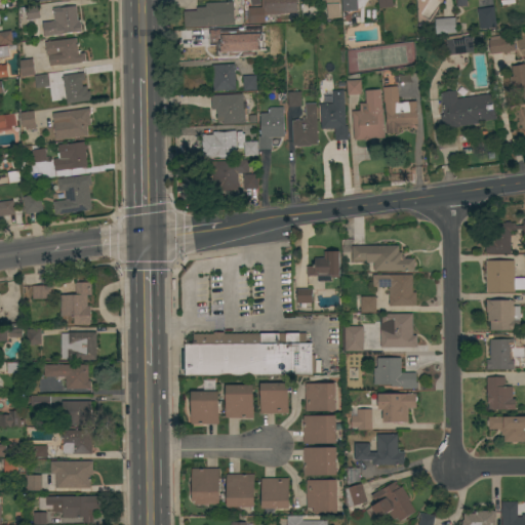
[(294,0),(295,12),(265,14),(266,23),(247,24),(246,8),(260,7),(259,0),(294,0)]
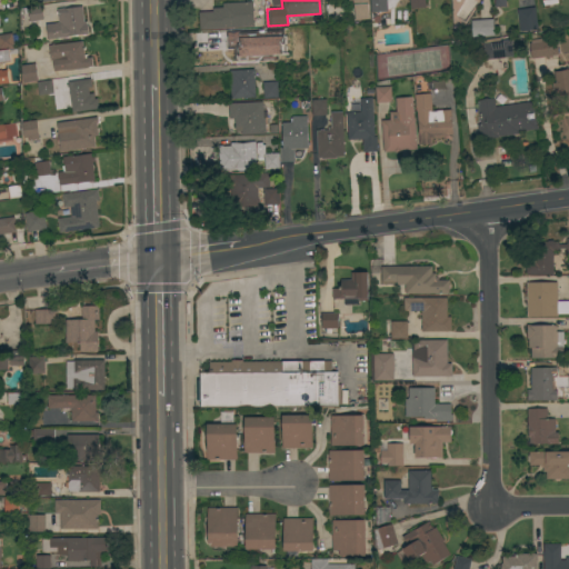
[(366,0),(368,19),(353,20),(352,0),(347,1),(347,0),(366,0)]
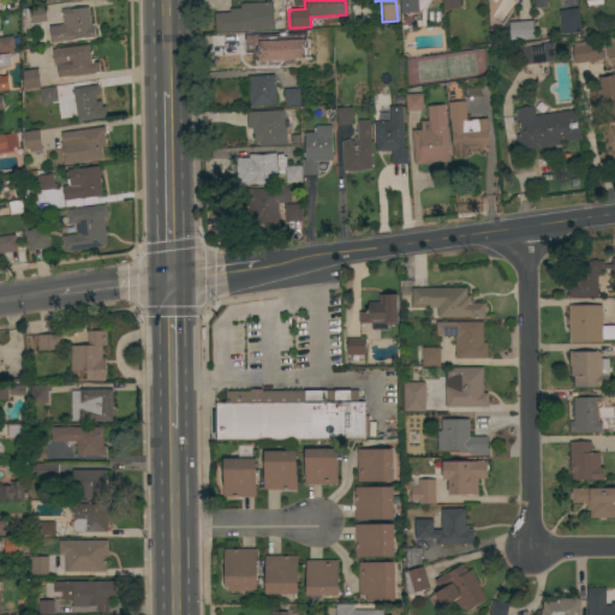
[(399,0),(416,0),(417,12),(400,13),(399,0)]
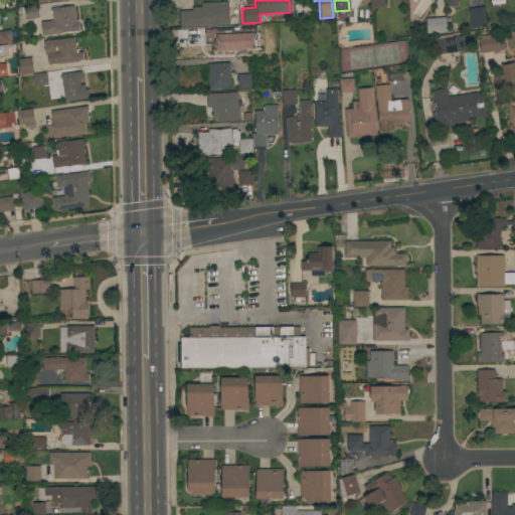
[(368,0),(368,9),(382,8),(381,0),(368,0)]
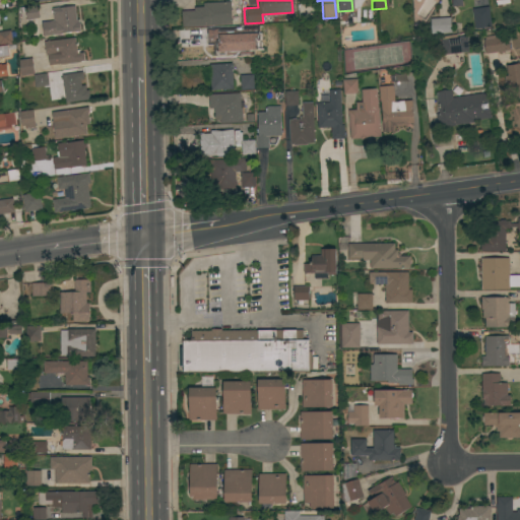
[(230,2),(231,24),(181,27),(180,11),(193,10),(193,7),(202,7),(202,3),(230,2)]
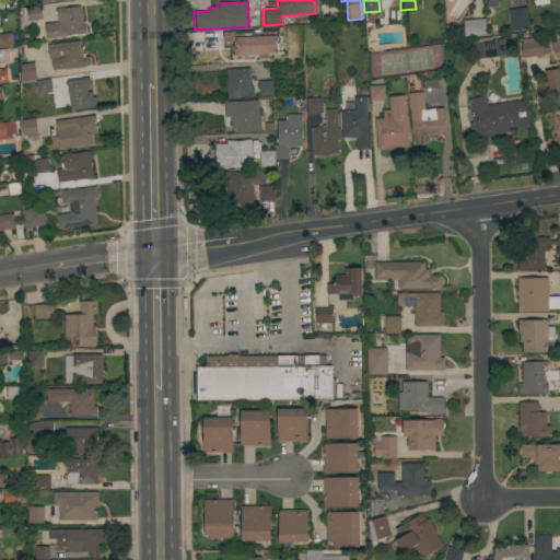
[(39,7),(42,20),(27,21),(26,8),(39,7)]
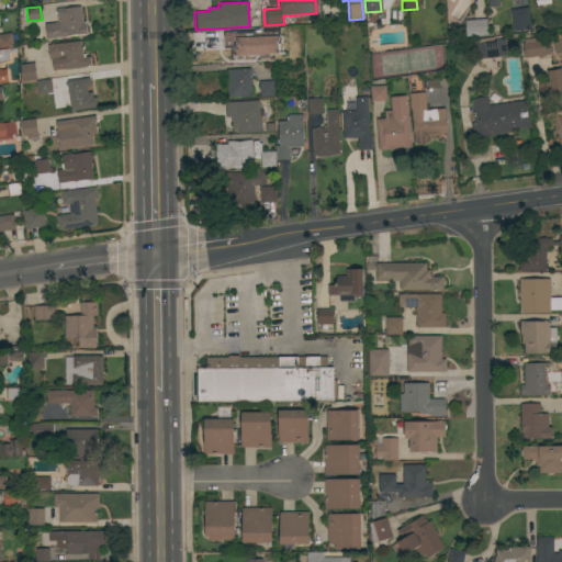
[(81,22),(83,22),(86,34),(46,40),(44,24),(57,23),(55,9),(63,8),(63,9),(79,7),(81,22)]
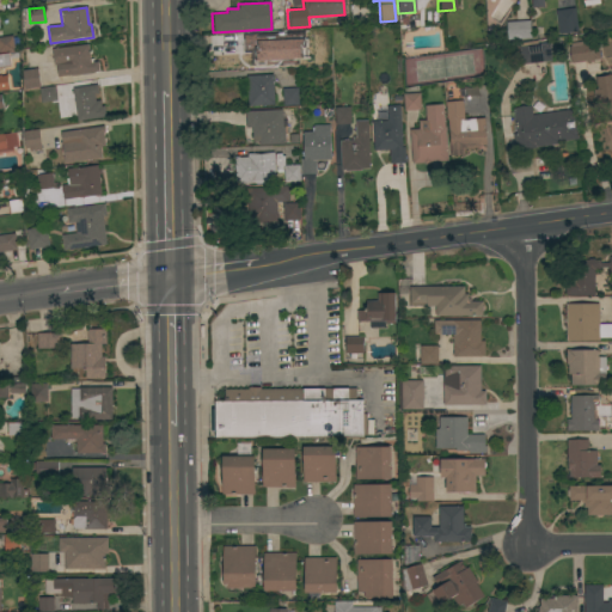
[(574,8),(577,31),(558,35),(555,11),(574,8)]
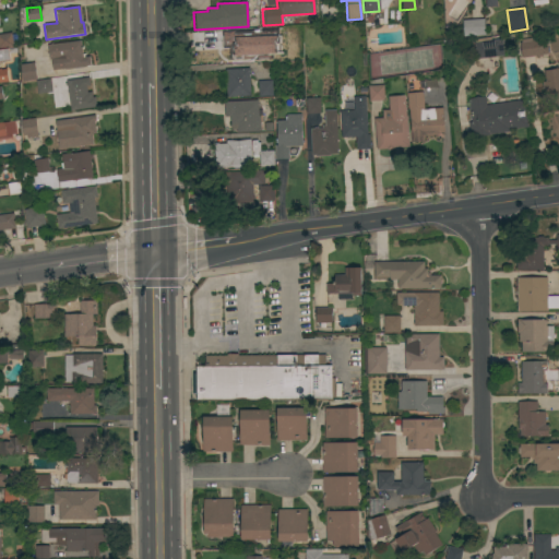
[(463,36),(462,21),(483,19),(484,35),(463,36)]
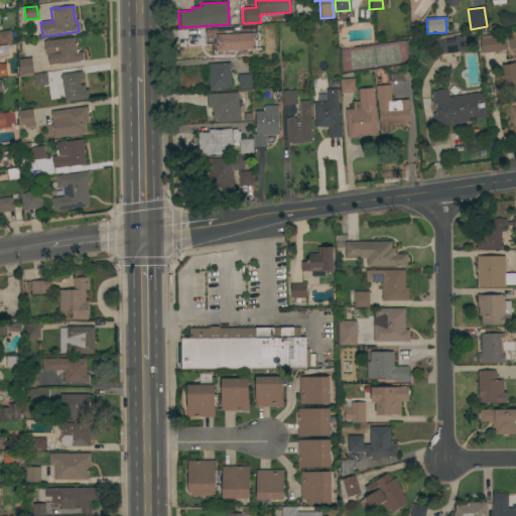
[(237,55),(217,56),(217,54),(211,55),(210,40),(206,41),(205,28),(236,26),(237,55)]
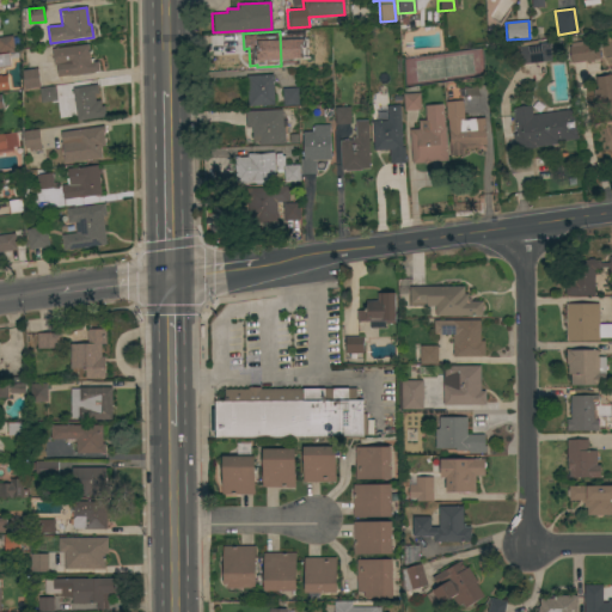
[(0,37),(11,36),(13,51),(0,53),(0,37)]
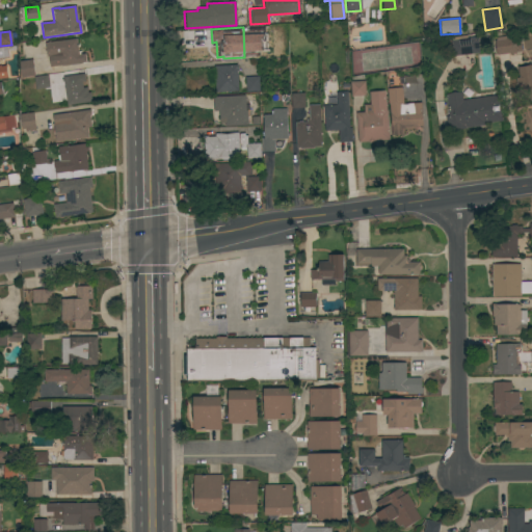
[(494,41),(496,41),(495,37),(504,36),(505,40),(519,37),(521,51),(515,52),(515,53),(508,54),(508,53),(496,55),(494,41)]
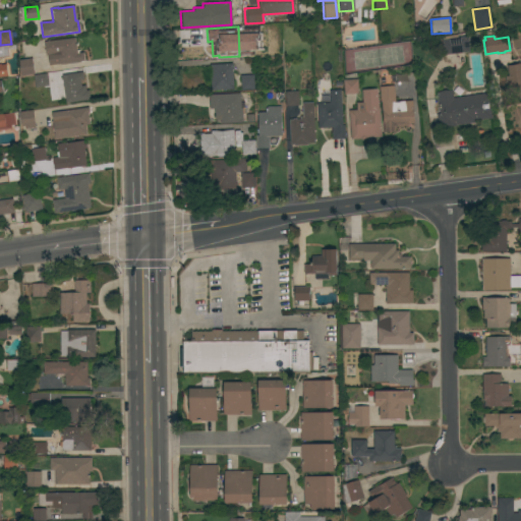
[(443,55),(441,40),(467,37),(469,52),(443,55)]
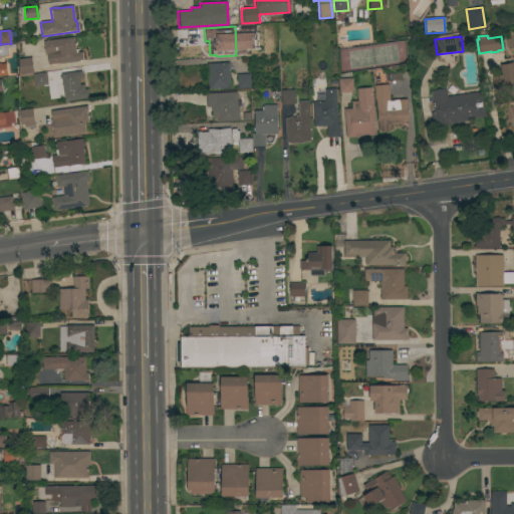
[(73,37),(75,53),(81,52),(82,60),(48,65),(46,55),(45,55),(43,42),(73,37)]
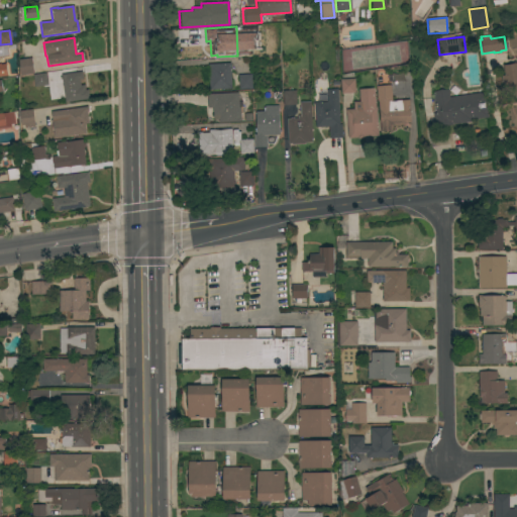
[(0,44),(6,44),(8,56),(4,57),(4,59),(0,59),(0,44)]
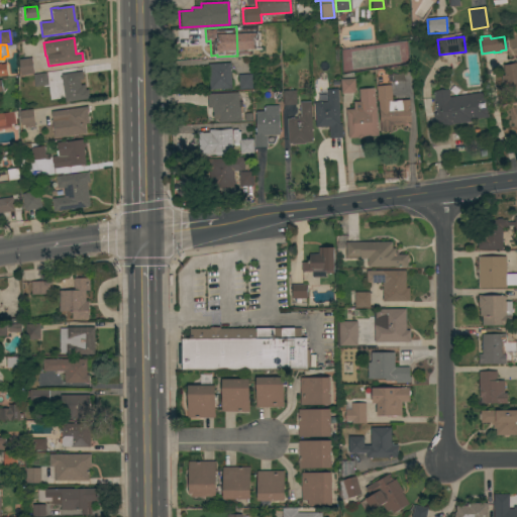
[(20,76),(18,60),(31,58),(33,74),(20,76)]
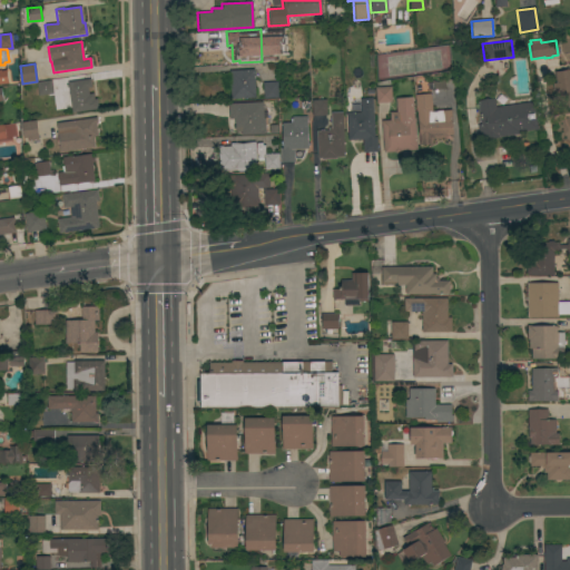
[(253,70),(254,98),(231,99),(229,89),(228,90),(227,75),(229,75),(228,71),(253,70)]
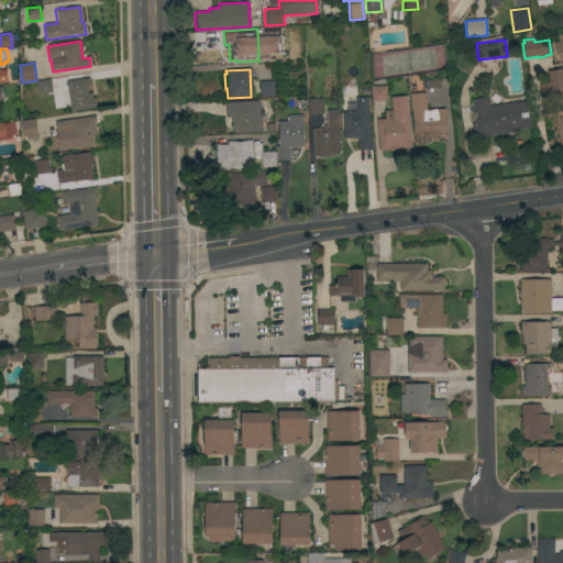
[(562,106),(560,107),(560,102),(549,105),(545,83),(549,83),(548,72),(562,69),(562,106)]
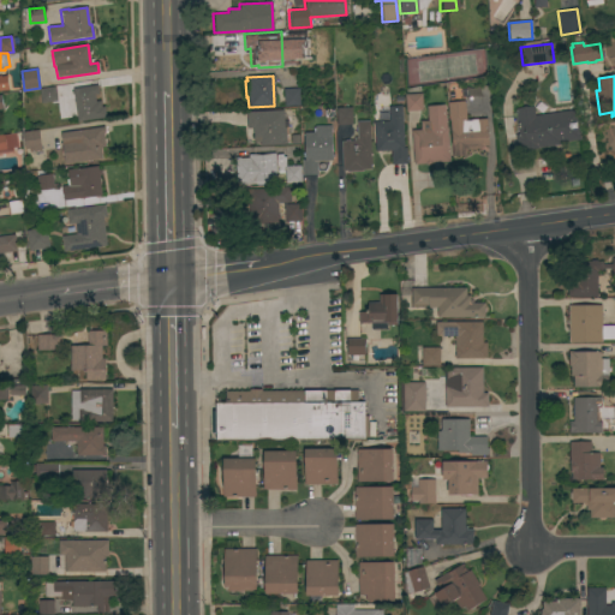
[(97,85),(99,94),(94,95),(95,102),(100,101),(101,106),(103,106),(106,118),(77,121),(72,89),(97,85)]
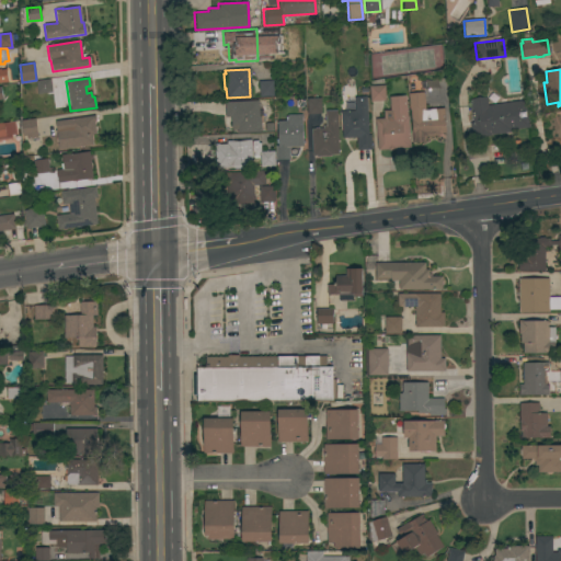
[(49,79),(52,92),(36,94),(35,81),(49,79)]
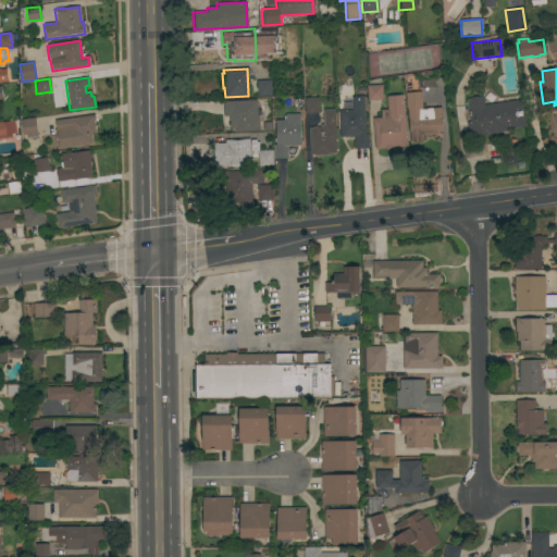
[(270,81),(271,96),(257,97),(256,81),(270,81)]
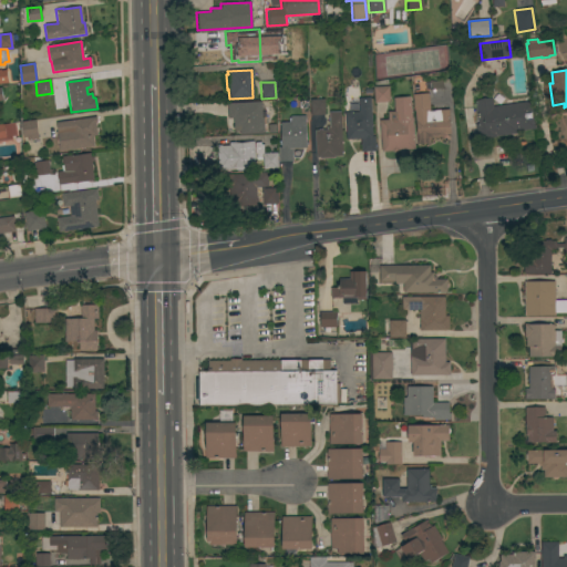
[(389,102),(374,103),(373,88),(389,86),(389,102)]
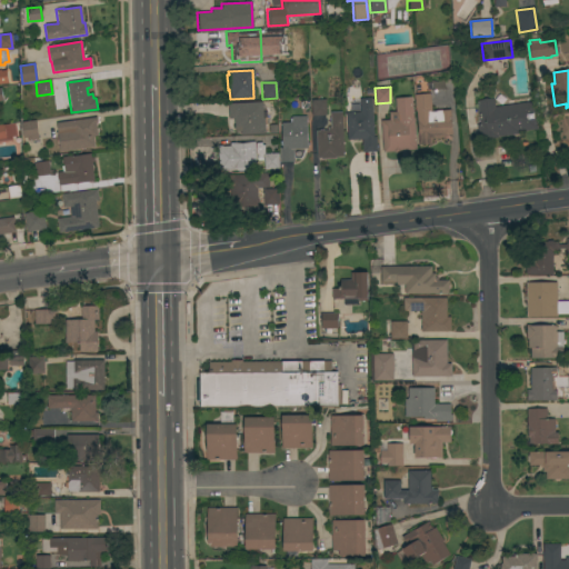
[(451,135),(443,135),(443,137),(431,138),(431,143),(418,145),(416,112),(415,112),(413,95),(429,93),(431,111),(449,110),(451,135)]
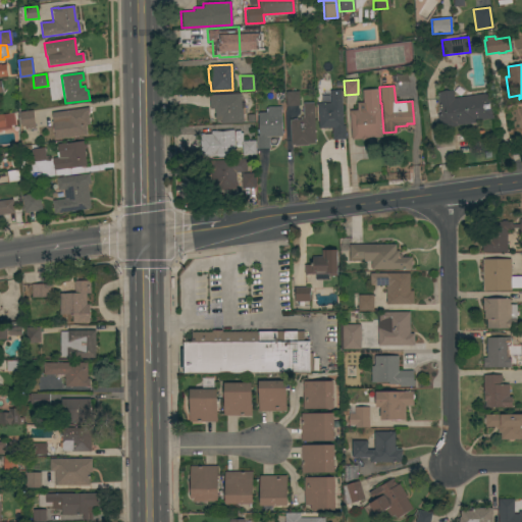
[(378,108),(379,108),(381,138),(351,140),(349,111),(357,110),(356,103),(362,103),(361,90),(377,89),(378,108)]
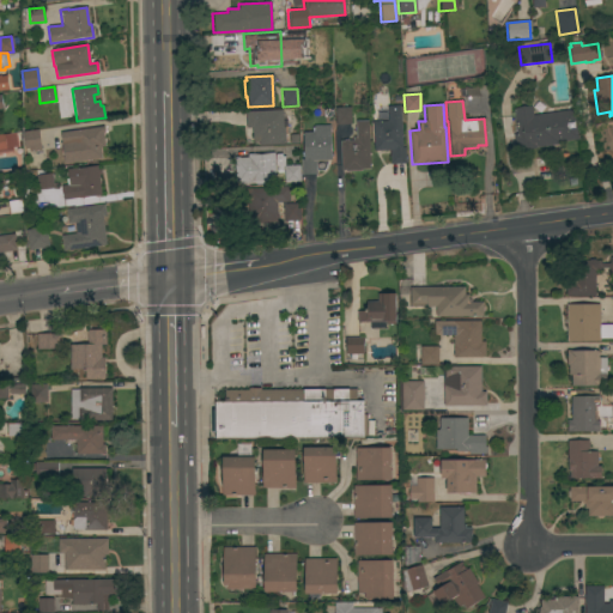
[(402,147),(404,147),(405,164),(389,164),(389,150),(374,151),(371,122),(387,121),(387,107),(400,105),(402,147)]
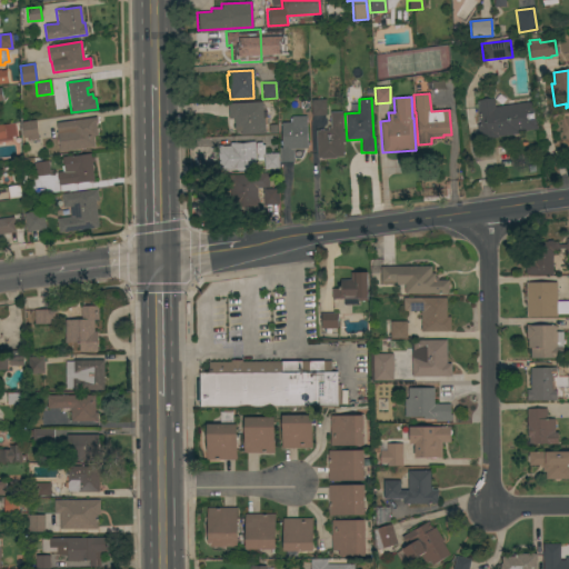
[(326,115),(311,116),(310,100),(325,99),(326,115)]
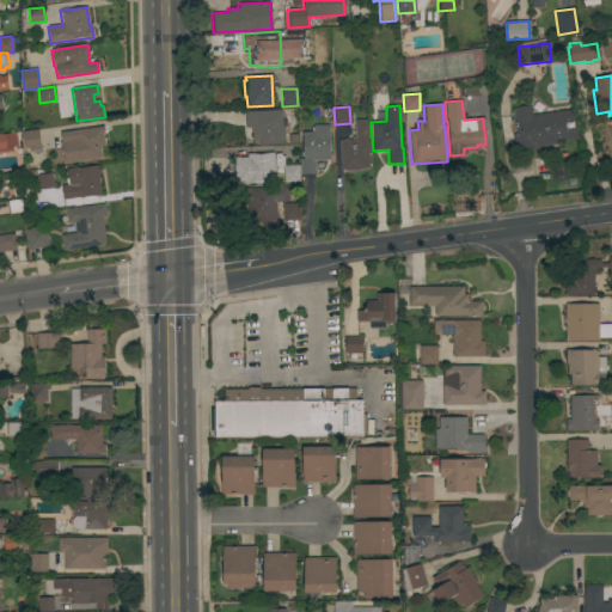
[(571,109),(576,141),(514,151),(512,134),(515,134),(512,109),(530,106),(531,115),(571,109)]
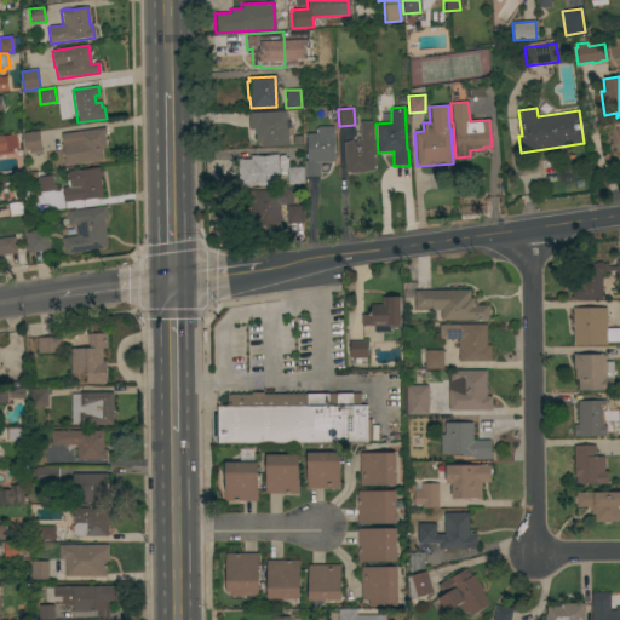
[(285,112),(286,128),(287,128),(288,145),(263,148),(262,143),(256,144),(254,130),(248,130),(247,113),(285,112)]
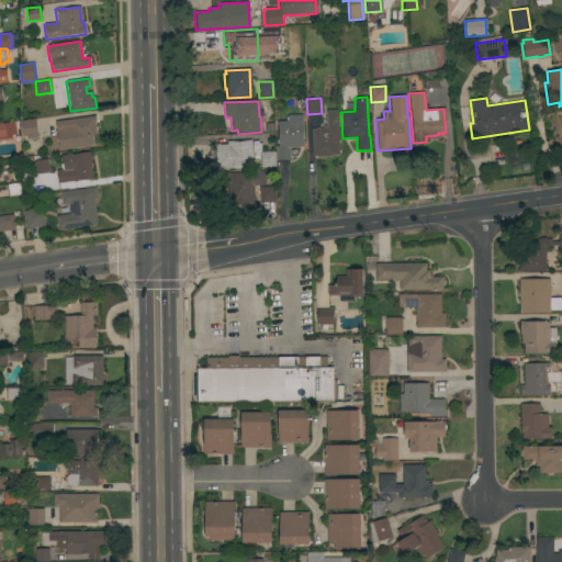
[(339,155),(332,155),(332,157),(316,157),(316,156),(312,156),(311,130),(315,128),(315,127),(317,127),(317,128),(323,128),(323,126),(326,126),(325,111),(337,111),(339,155)]
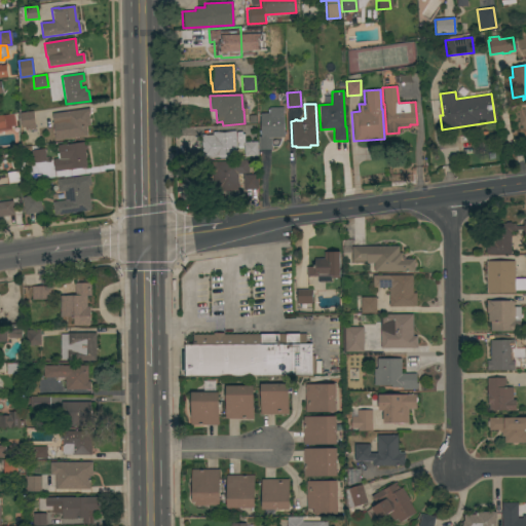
[(284,138),(270,138),(271,150),(258,150),(257,138),(260,137),(260,113),(269,113),(269,108),(283,108),(284,138)]
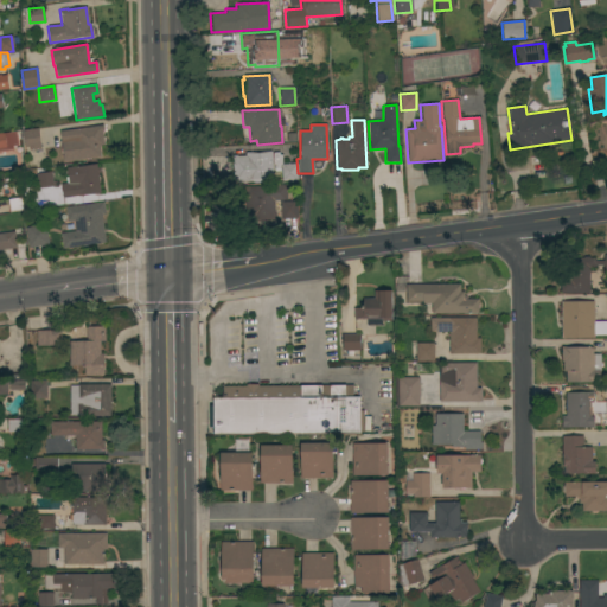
[(102,126),(103,131),(101,132),(103,145),(98,146),(101,157),(63,161),(59,132),(102,126)]
